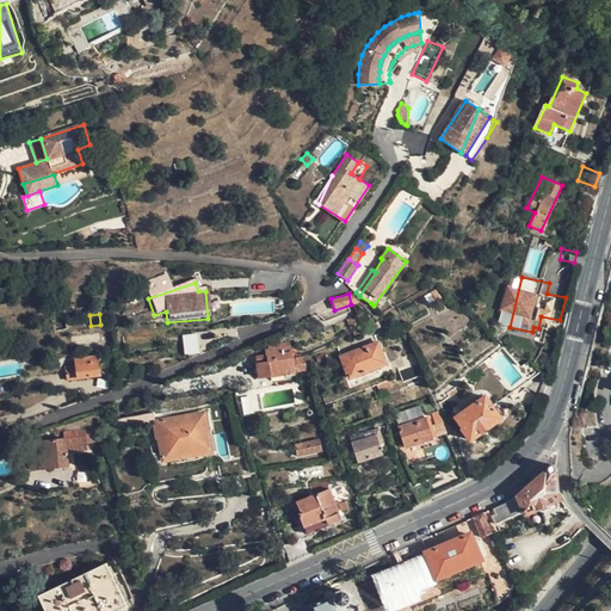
[(357,323),(353,316),(347,319),(351,327),(357,323)]
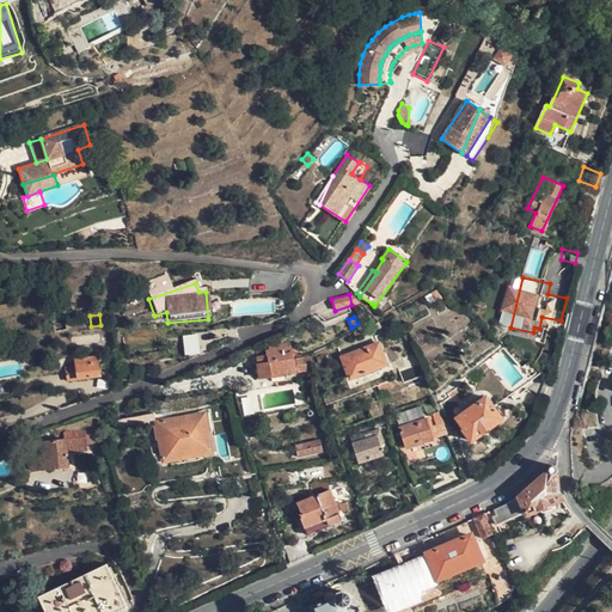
[(184,355),(199,354),(197,334),(183,335),(184,355)]
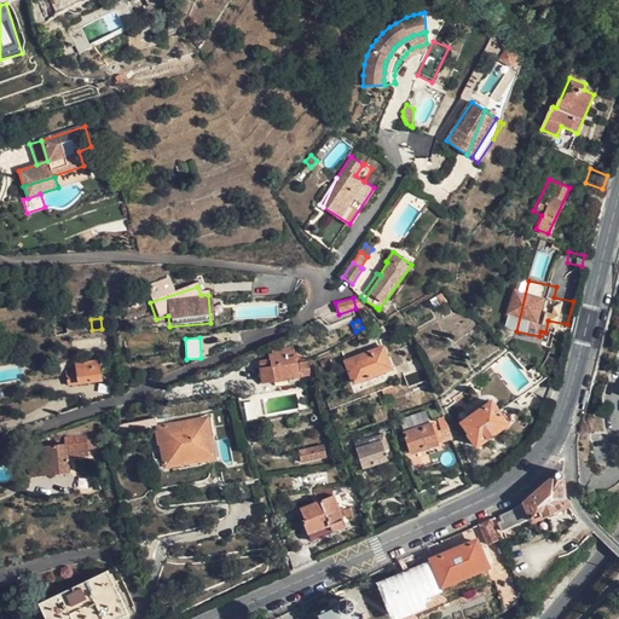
[(354,383),(391,369),(382,346),(346,360),(354,383)]
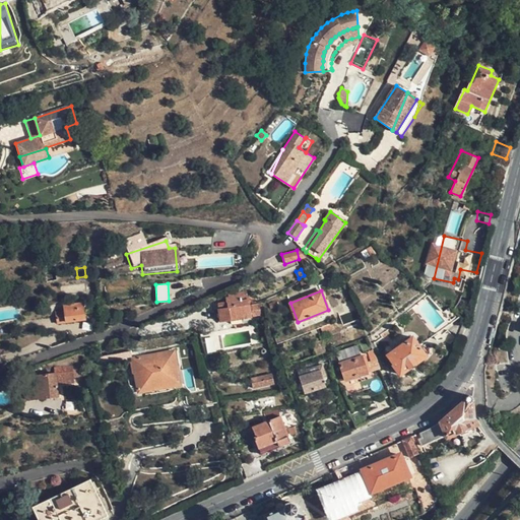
[(244,295),(243,291),(229,294),(229,297),(225,297),(225,302),(217,303),(220,321),(230,319),(231,322),(233,324),(236,325),(239,324),(241,322),(242,319),(242,318),(265,314),(263,302),(250,305),(248,294),(247,294),(244,295)]
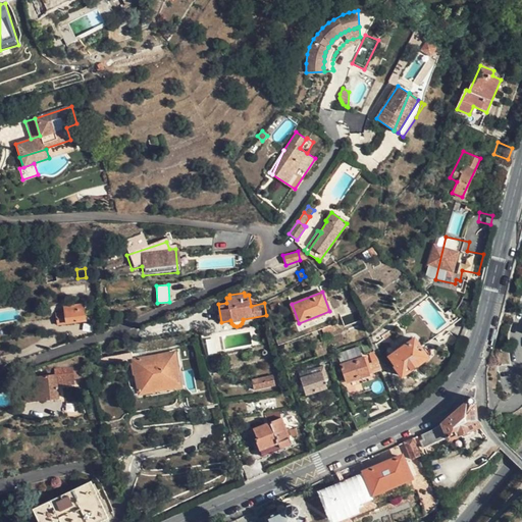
[(83,304),(64,307),(65,312),(56,313),(58,324),(86,320),(83,304)]
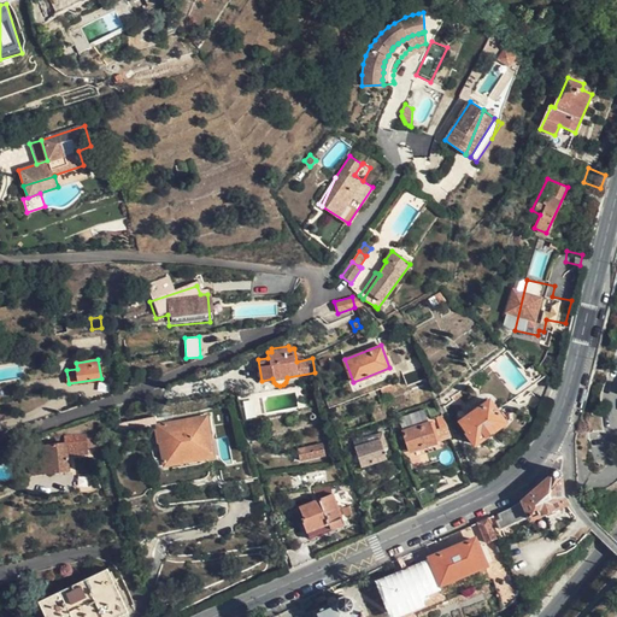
[(541,404),(532,391),(517,400),(527,413),(541,404)]
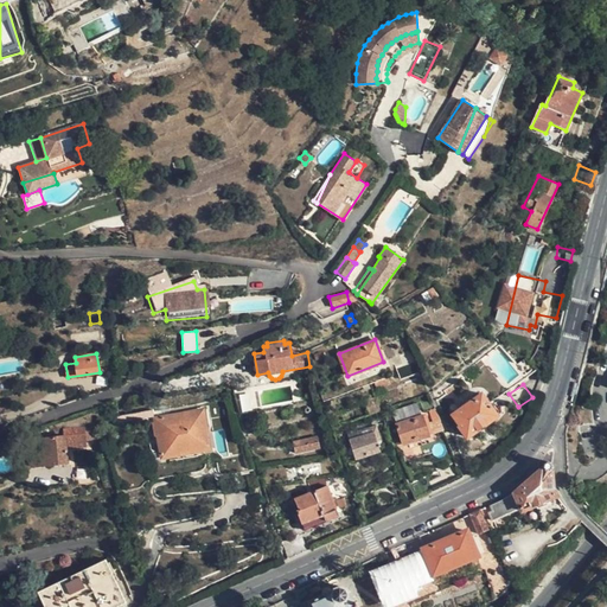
[(497,415),(481,394),(452,415),(467,436),(497,415)]
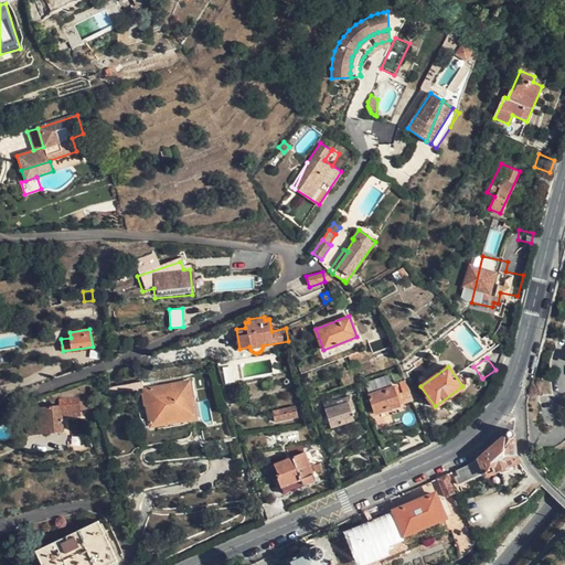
[(354,382),(350,369),(340,372),(344,385),(354,382)]
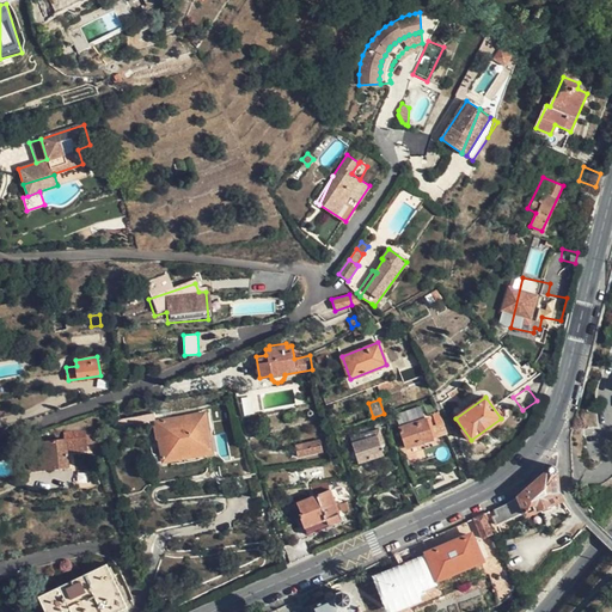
[(155,422),(157,426),(159,440),(164,461),(212,452),(204,412),(155,422)]
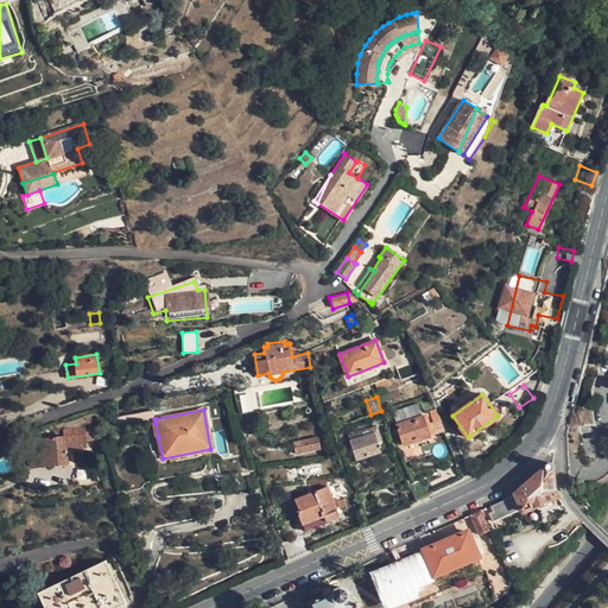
[(113,418),(114,425),(152,417),(151,411),(113,418)]
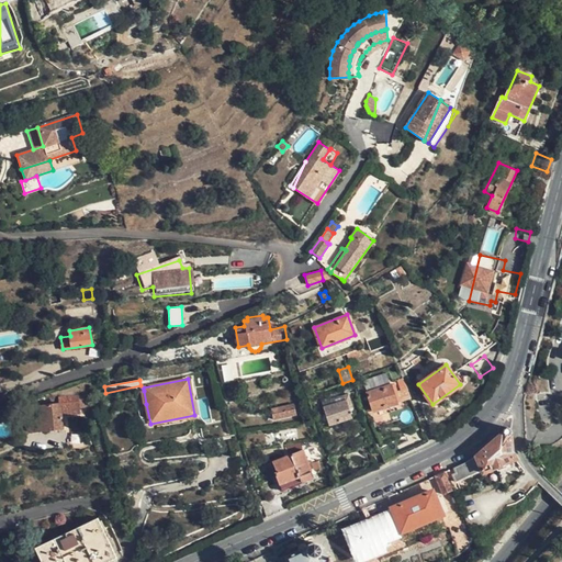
[(392,385),(391,383),(368,392),(373,411),(401,402),(395,384),(392,385)]
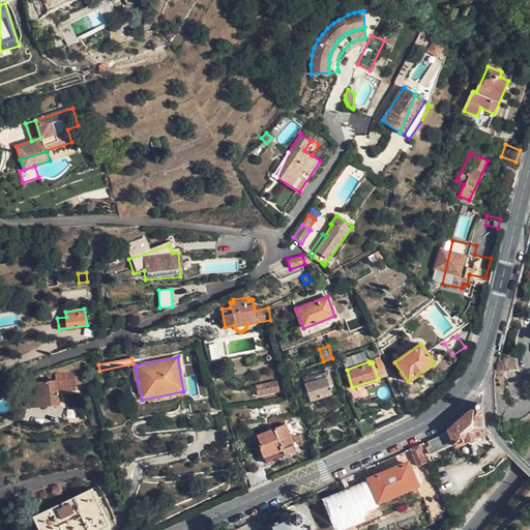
[(322,378),(304,383),(311,401),(332,393),(329,384),(332,383),(328,372),(321,374),(322,378)]
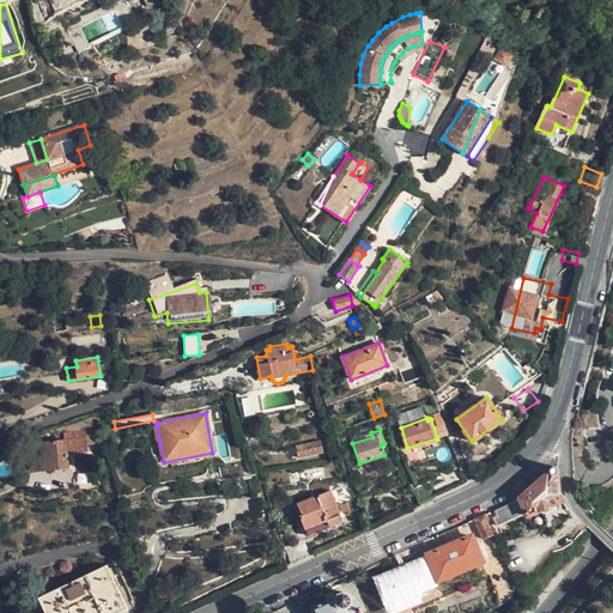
[(89,451),(87,445),(86,431),(64,434),(64,439),(29,443),(32,471),(68,468),(67,454),(89,451)]
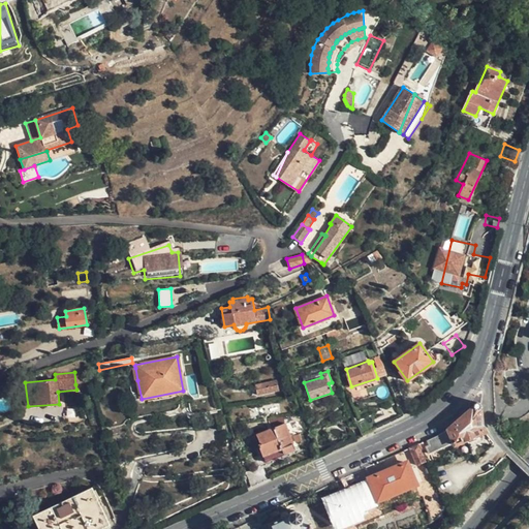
[(312,373),(302,376),(304,382),(321,377),(320,373),(313,375),(312,373)]
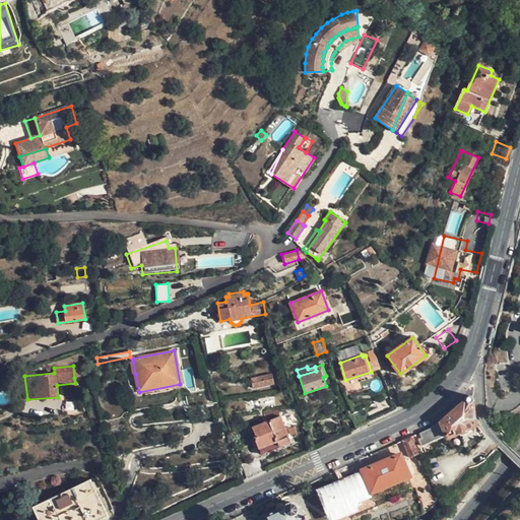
[(273,384),(271,373),(251,378),(253,388),(273,384)]
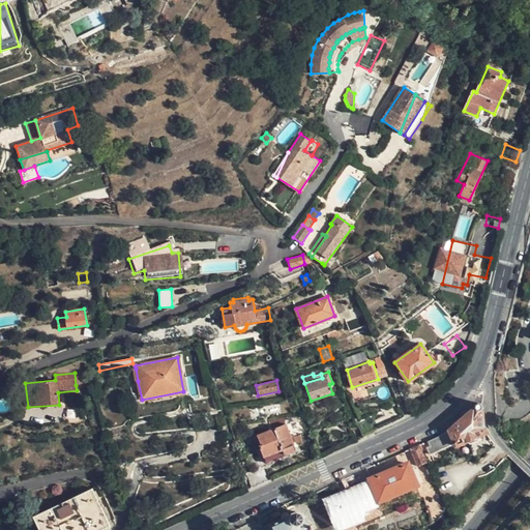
[(440,435),(419,445),(422,452),(428,450),(430,453),(453,443),(454,446),(487,433),(483,428),(481,408),(482,405),(480,403),(477,402),(475,403),(474,405),(474,408),(449,430),(440,435)]
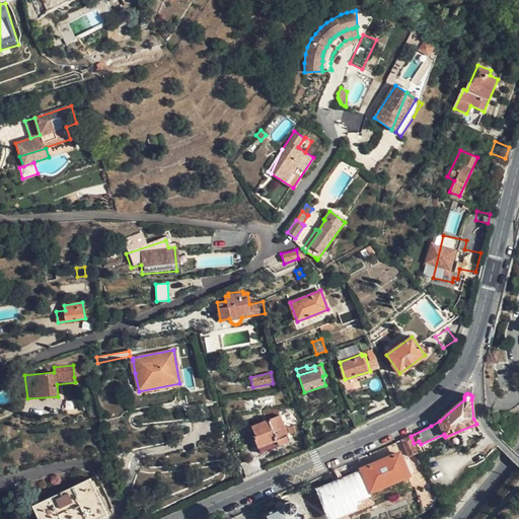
[(348,418),(353,428),(362,424),(357,413),(348,418)]
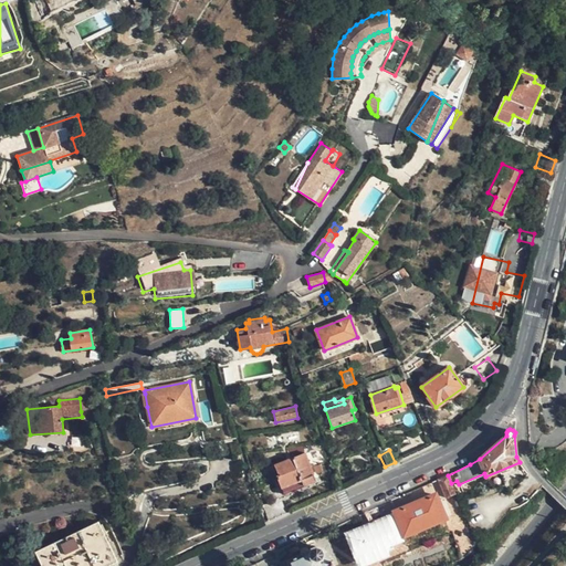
[(315,480),(304,453),(274,465),(279,474),(276,475),(282,489),(302,481),(303,485),(315,480)]
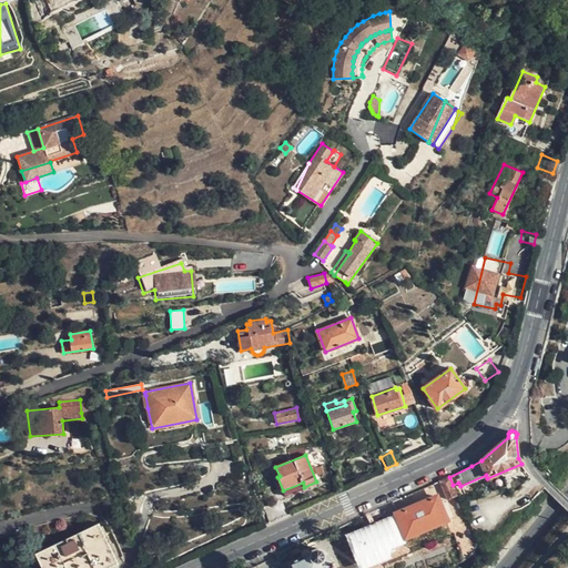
[(386,468),(381,457),(373,460),(378,472),(386,468)]
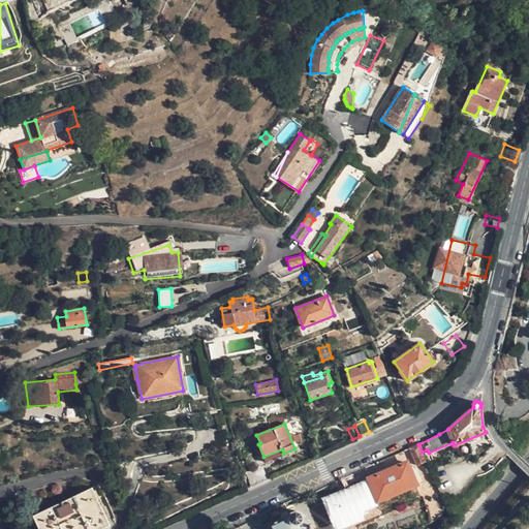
[(410,448),(409,448),(416,465),(426,462),(422,452),(418,444),(410,448)]
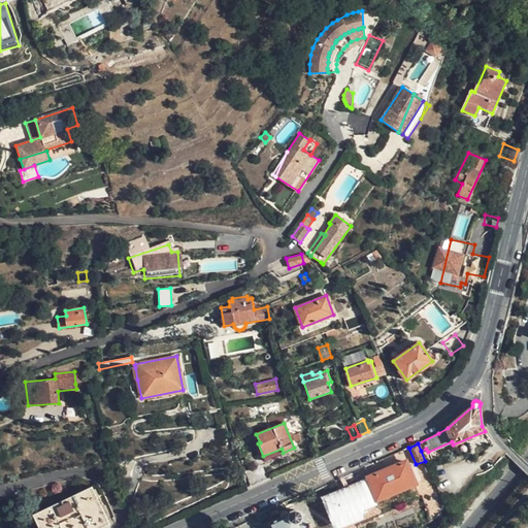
[(263,456),(264,460),(283,453),(282,449),(263,456)]
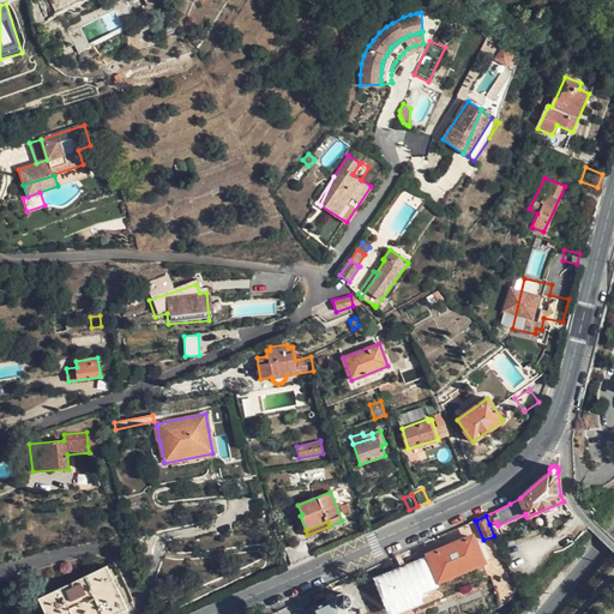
[(428,555),(438,579),(482,561),(471,537),(431,555),(428,555)]
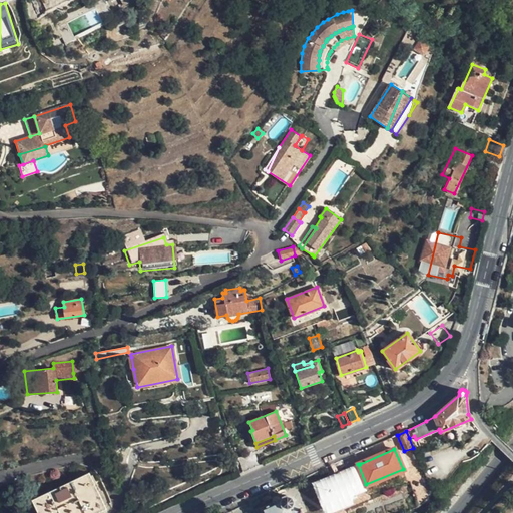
[(356,453),(324,468),(329,478),(318,483),(320,486),(317,487),(327,510),(346,503),(343,496),(363,488),(362,486),(366,484),(358,464),(360,464),(356,453)]
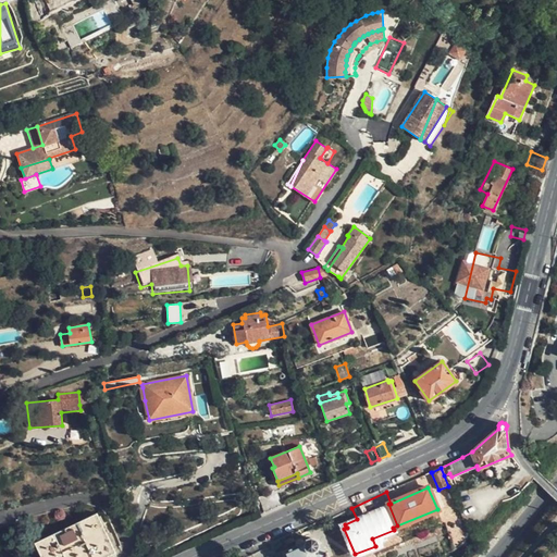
[(283,505),(283,503),(277,493),(271,496),(276,508),(283,505)]
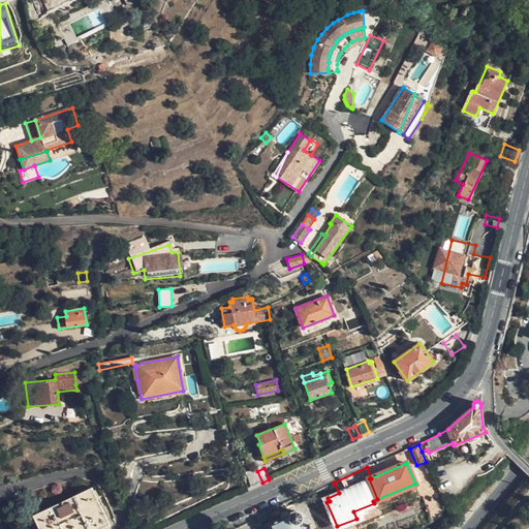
[(256,485),(262,483),(257,471),(251,474),(256,485)]
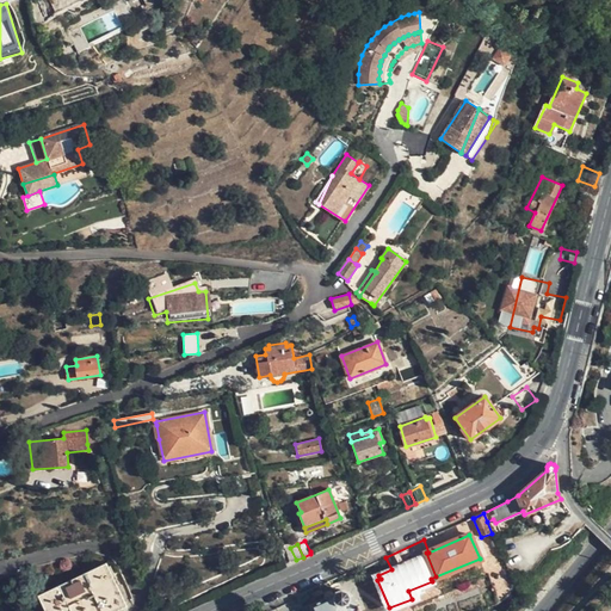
[(289,563),(296,560),(290,548),(283,551),(288,563),(289,563)]
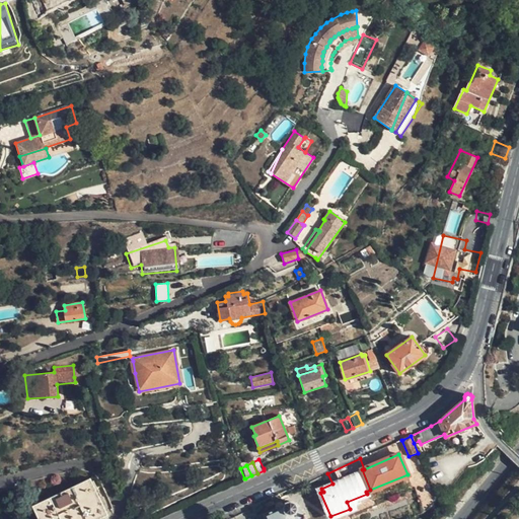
[(449,471),(440,474),(442,482),(451,478),(449,471)]
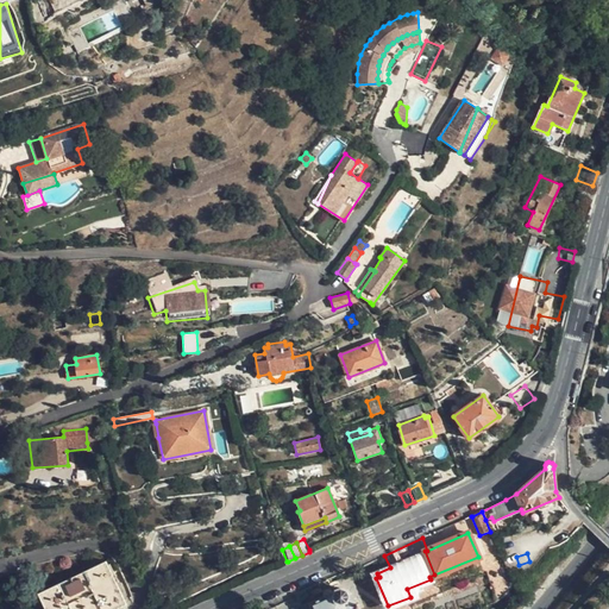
[(115,608),(125,606),(105,562),(38,594),(44,608),(115,608)]
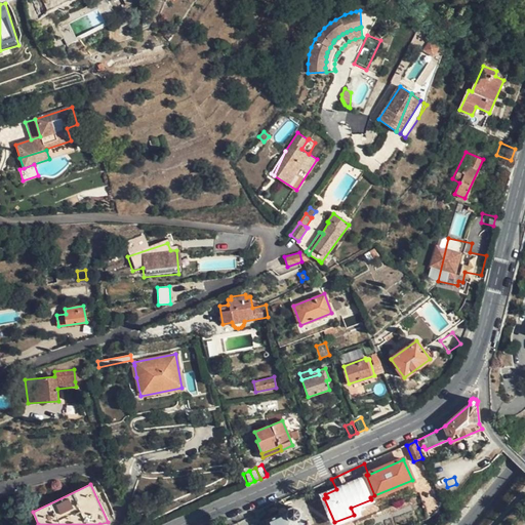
[(254,515),(237,523),(237,524),(307,524),(305,517),(299,512),(297,509),(293,507),(288,509),(287,513),(287,515),(267,524),(265,520),(259,522),(256,514),(254,515)]
